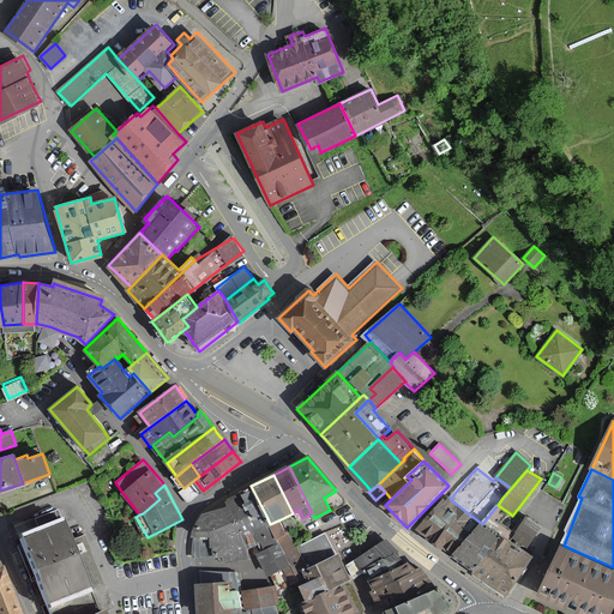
[(240,492),(254,522),(266,516),(251,486),(240,492)]
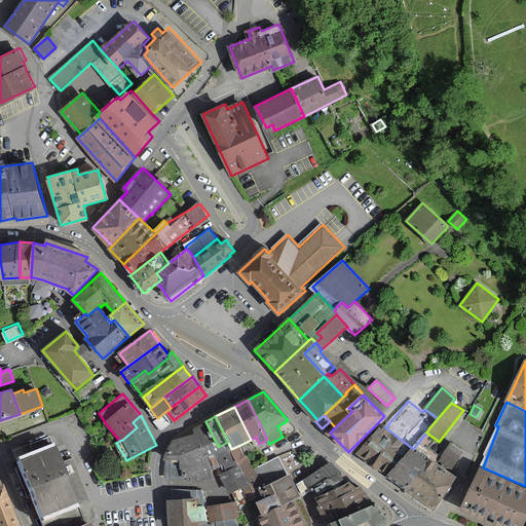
[(239,465),(231,449),(228,442),(218,447),(205,421),(193,427),(195,434),(213,471),(224,465),(227,472),(239,465)]
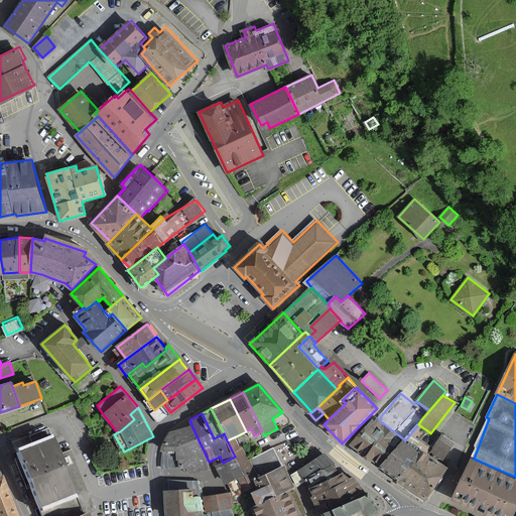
[(384,467),(405,440),(378,419),(374,423),(372,421),(353,445),(365,455),(364,457),(372,463),(375,460),(384,467)]
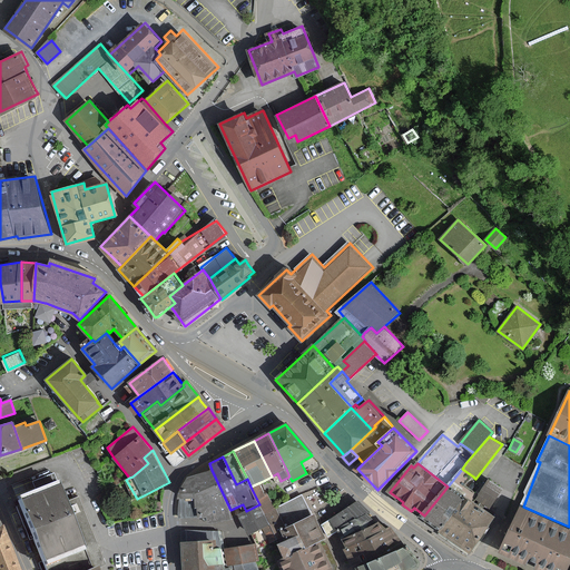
[(448,487),(465,498),(472,502),(477,498),(479,494),(467,484),(473,477),(462,469),(448,487)]
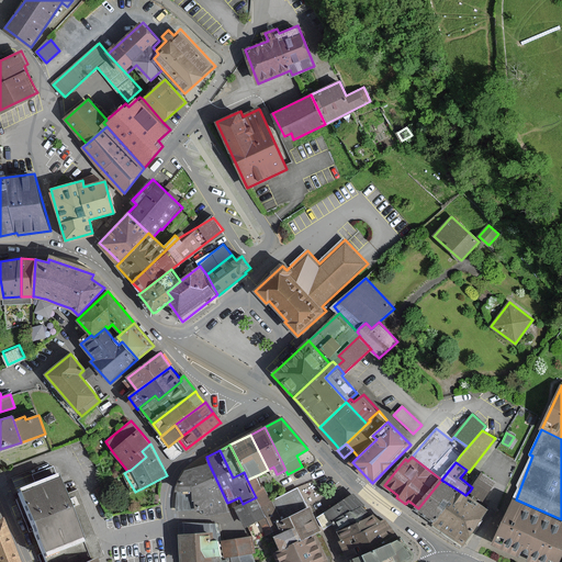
[(228,512),(227,503),(209,463),(188,470),(179,481),(177,492),(177,496),(176,510),(194,512),(194,509),(202,510),(203,515),(228,512)]
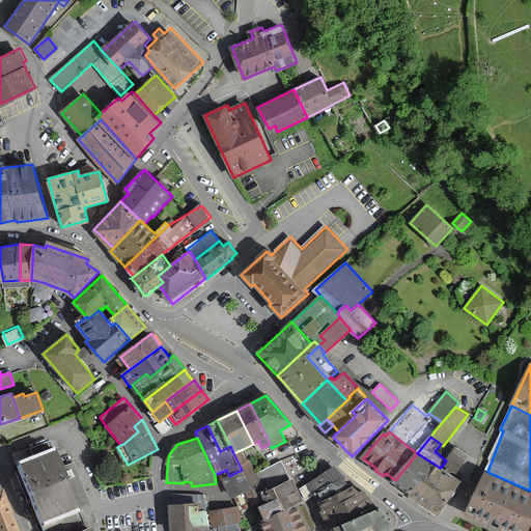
[(456,447),(455,449),(446,460),(444,464),(455,473),(469,455),(456,447)]
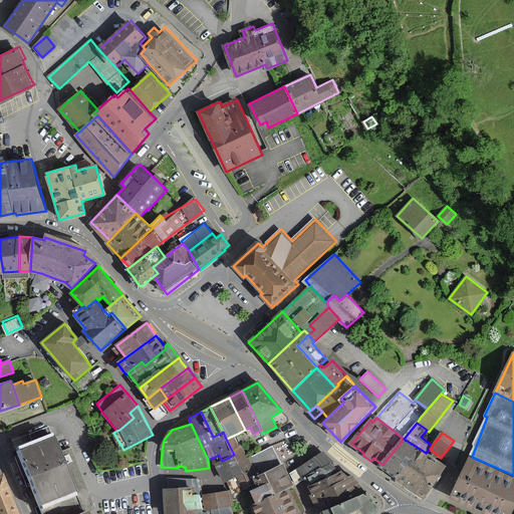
[(53,434),(16,447),(40,510),(41,513),(84,513),(86,513),(94,510),(86,490),(85,486),(71,449),(60,453),(53,434)]
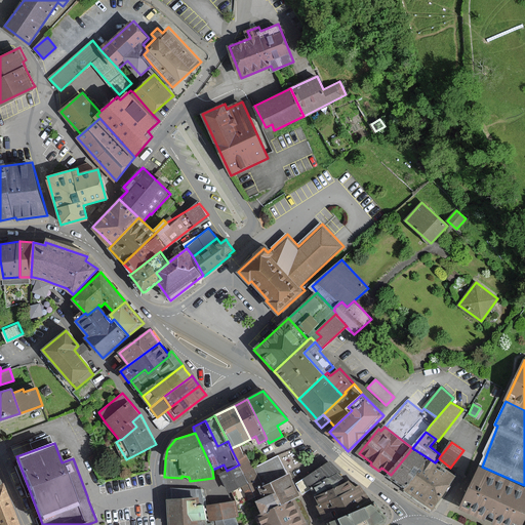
[(243,473),(252,469),(240,444),(231,448),(239,465),(243,473)]
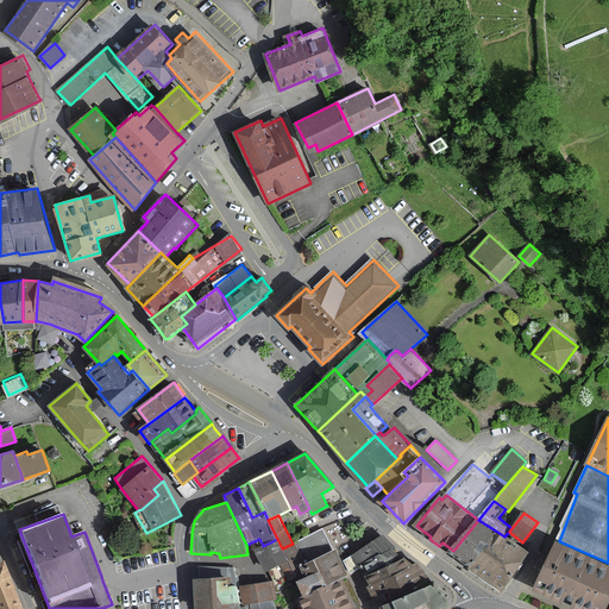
[(471,565),(497,532),(478,520),(453,551),(457,553),(471,565)]
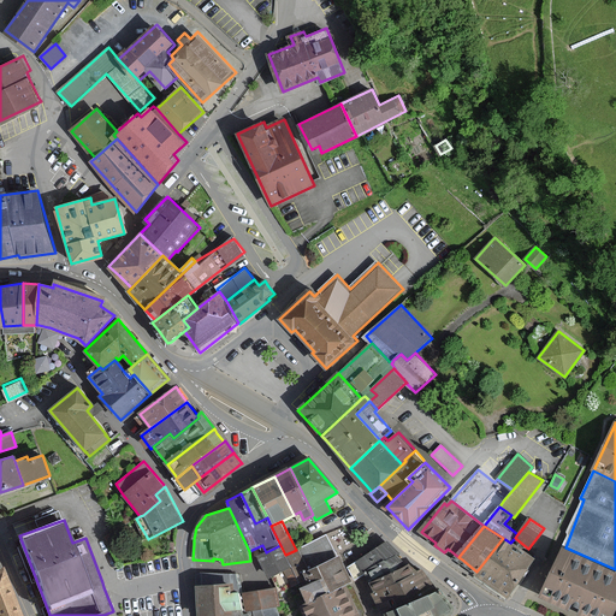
[(317,602),(331,594),(344,587),(351,585),(337,557),(326,535),(298,549),(296,550),(285,555),(291,567),(298,580),(304,578),(308,585),(300,588),(308,605),(317,602)]
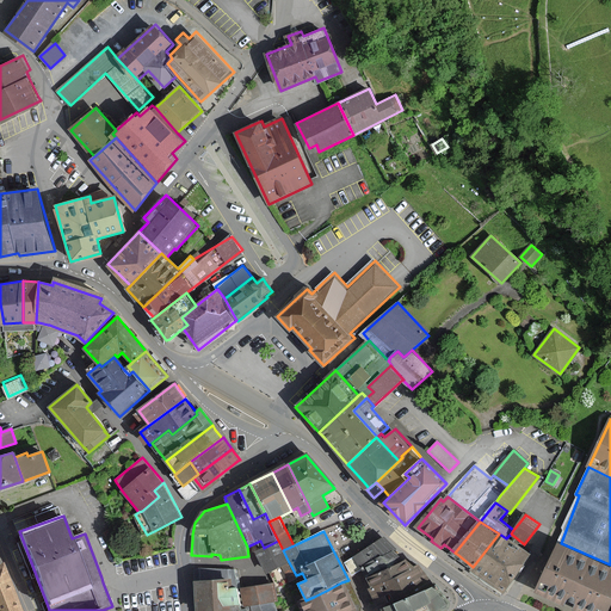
[(529,557),(506,538),(499,534),(473,567),(505,592),(512,580),(529,557)]
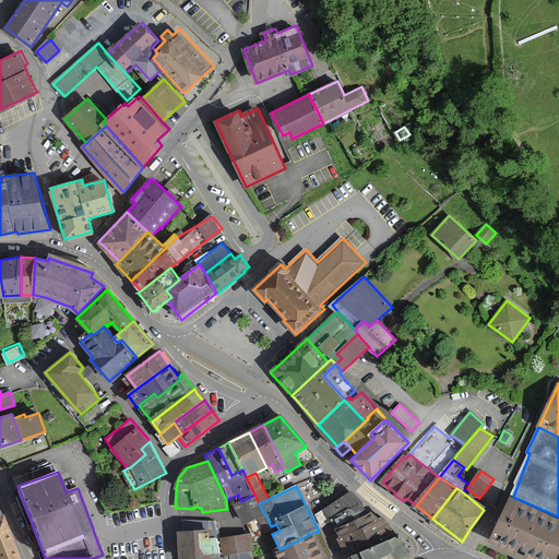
[(329,521),(332,519),(337,530),(355,520),(364,515),(370,512),(359,503),(363,502),(358,499),(352,494),(322,509),(316,513),(321,524),(329,521)]
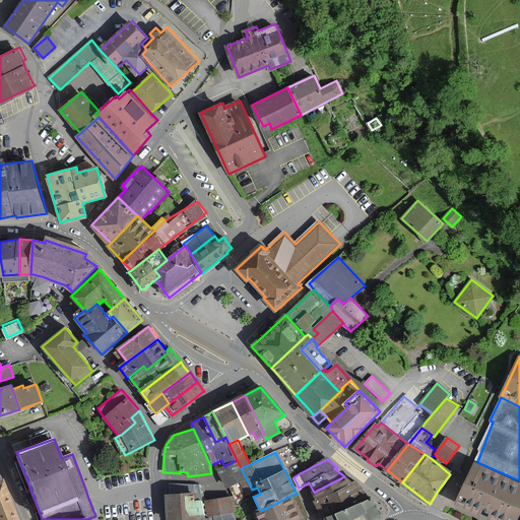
[(236,498),(245,494),(252,490),(246,478),(241,468),(237,460),(224,466),(217,469),(226,488),(230,486),(236,498)]
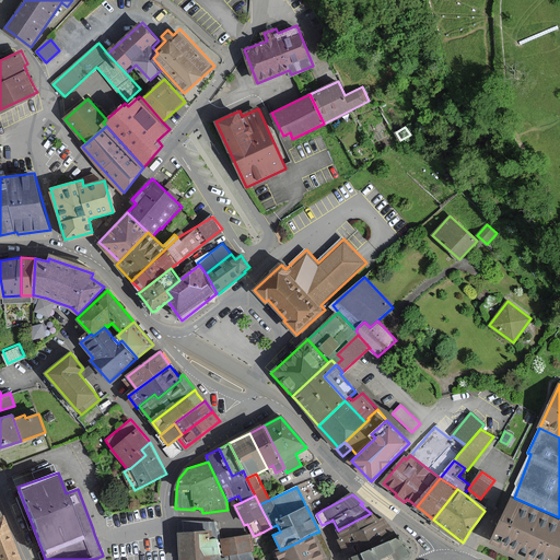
[(537,559),(558,559),(559,556),(559,517),(514,498),(493,541),(520,553),(522,548),(526,550),(529,551),(527,556),(537,559)]
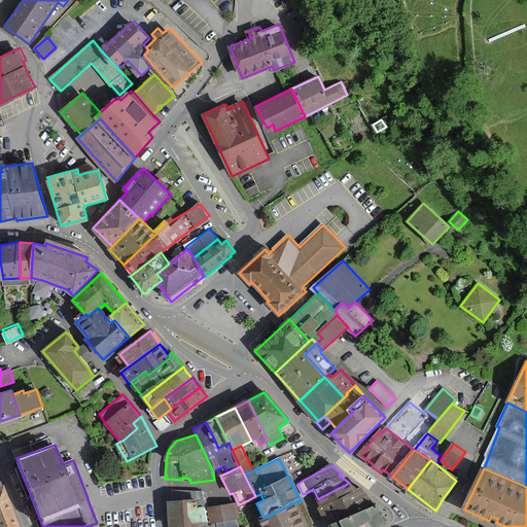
[(335,490),(318,499),(322,507),(354,491),(350,484),(349,483),(343,486),(335,490)]
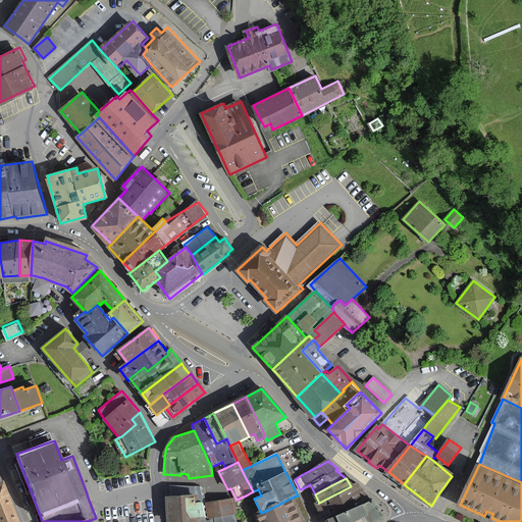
[(0,521),(17,521),(3,481),(0,482),(0,521)]
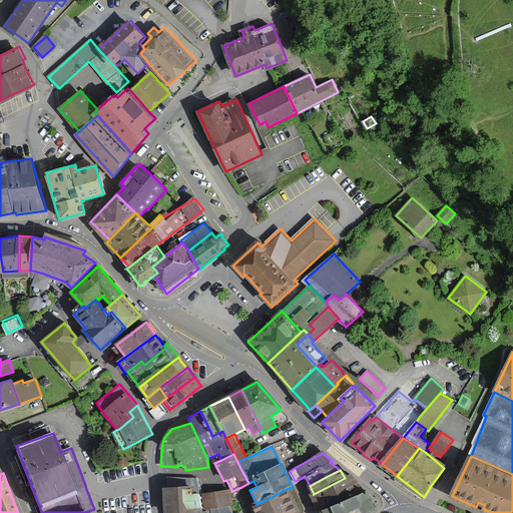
[(324,512),(331,508),(356,496),(361,493),(365,491),(354,478),(352,475),(345,478),(314,494),(324,512)]
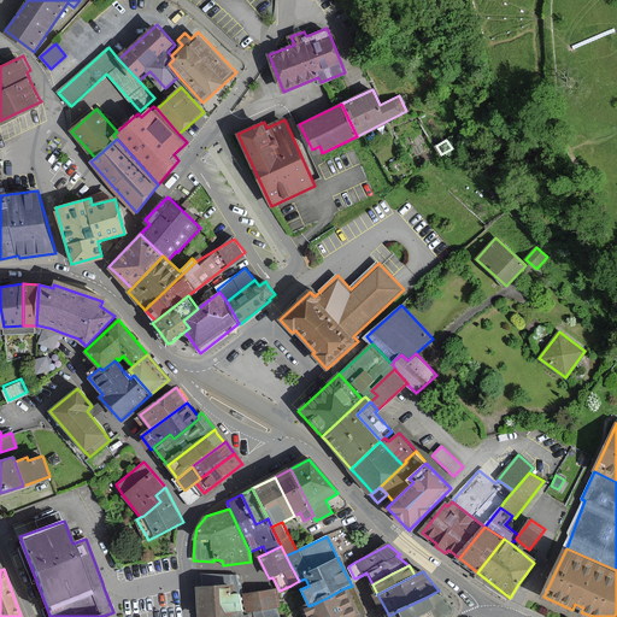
[(253,612),(250,613),(246,613),(245,611),(241,597),(241,593),(240,592),(236,575),(201,574),(203,587),(197,587),(199,616),(277,616),(275,607),(260,610),(253,612)]
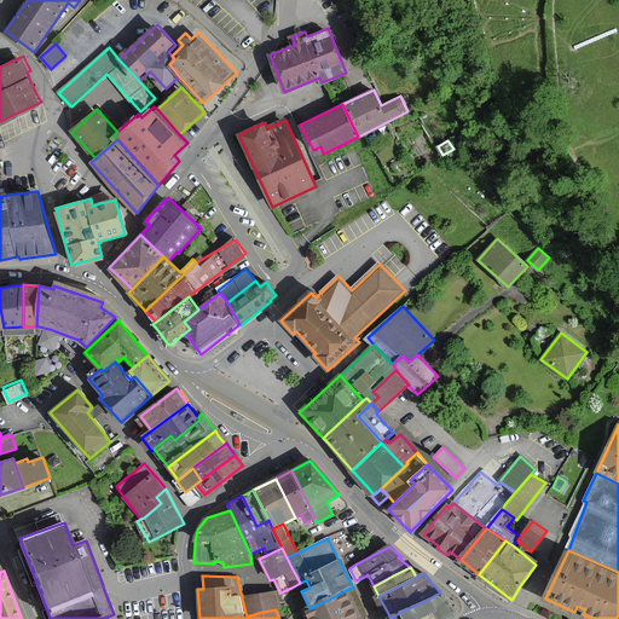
[(281,608),(277,590),(242,599),(246,613),(247,615),(250,615),(254,614),(261,612),(276,609),(281,608)]
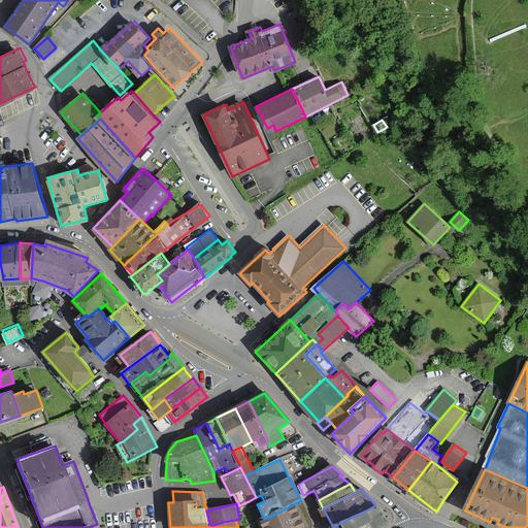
[(295,503),(284,509),(271,516),(264,519),(261,521),(264,527),(306,527),(297,509),(295,503)]
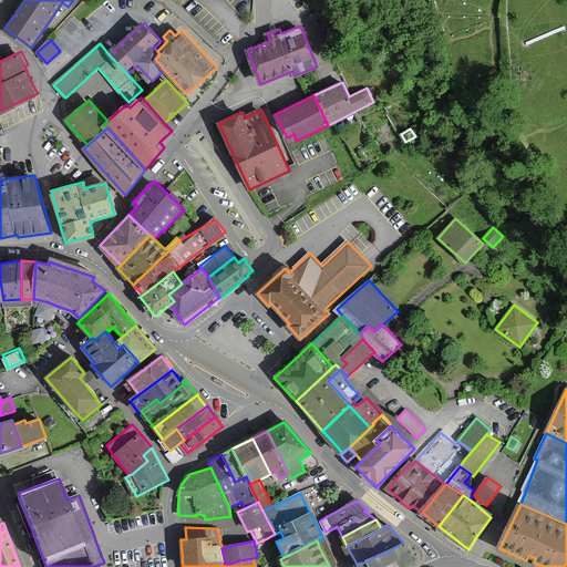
[(393,548),(366,562),(358,566),(406,566),(414,564),(403,543),(399,545),(393,548)]
